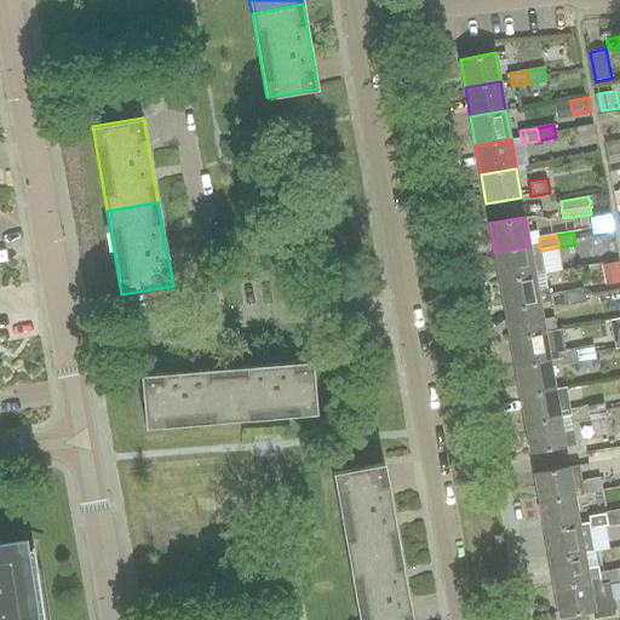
[(545,274),(541,251),(540,245),(529,247),(529,246),(494,252),(499,281),(535,275),(545,274)]
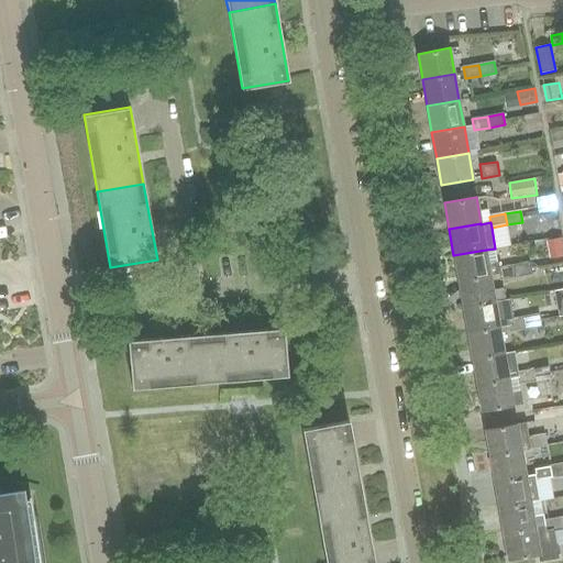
[(488,264),(486,250),(453,255),(459,280),(490,275),(490,276),(499,274),(500,279),(516,276),(515,265),(503,267),(501,262),(488,264)]
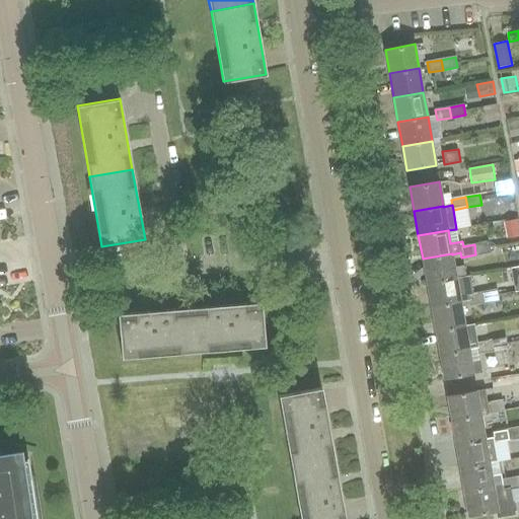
[(489,242),(474,244),(475,254),(490,252),(489,242)]
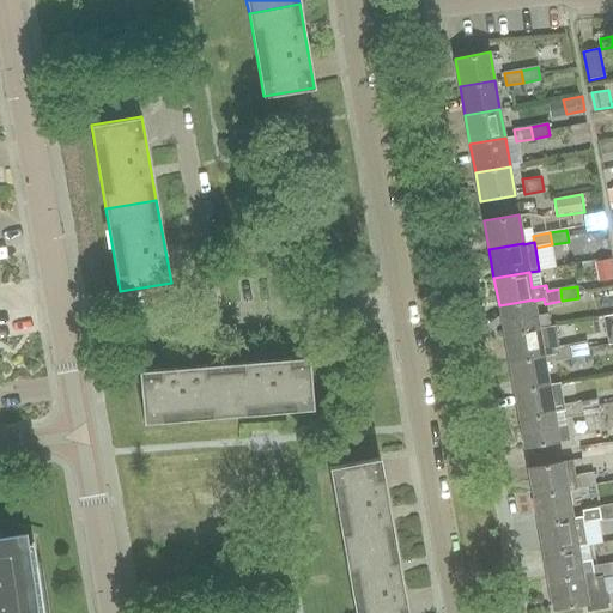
[(548,313),(536,315),(534,301),(534,299),(499,305),(504,334),(539,328),(551,326),(548,313)]
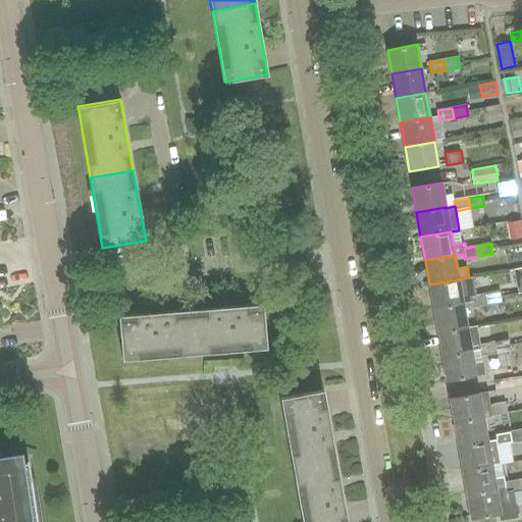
[(463,303),(459,279),(429,284),(433,309),(463,303)]
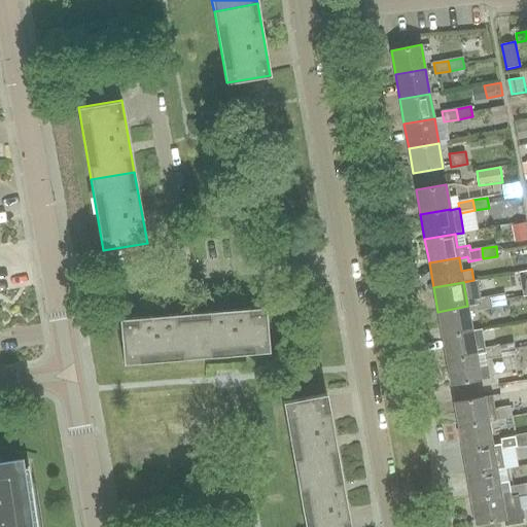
[(504,294),(490,296),(492,307),(506,305),(504,294)]
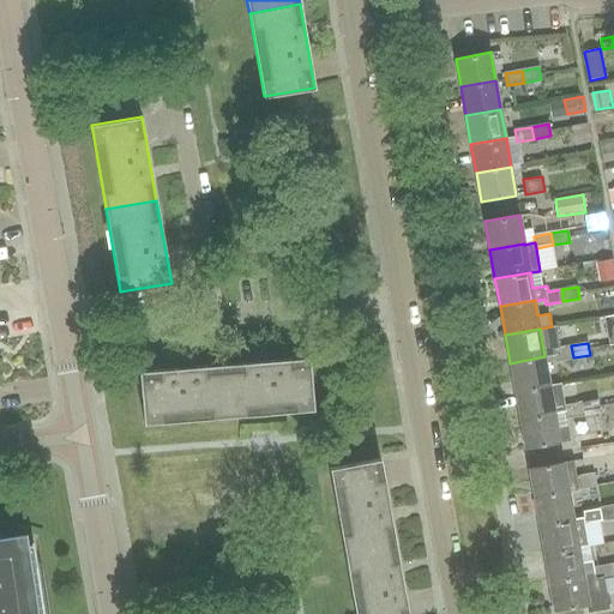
[(573,357),(571,345),(554,349),(557,361),(573,357)]
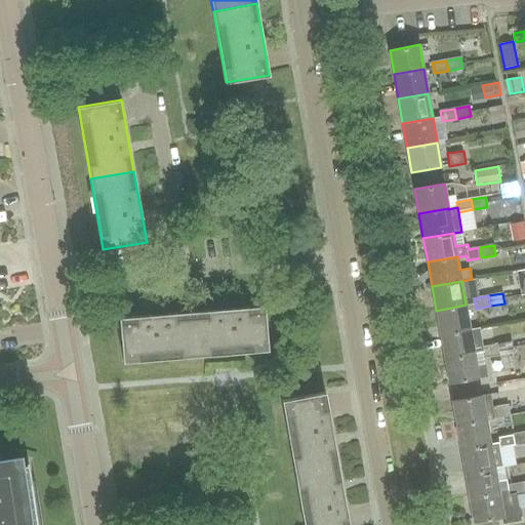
[(470,329),(466,305),(436,311),(440,334),(470,329)]
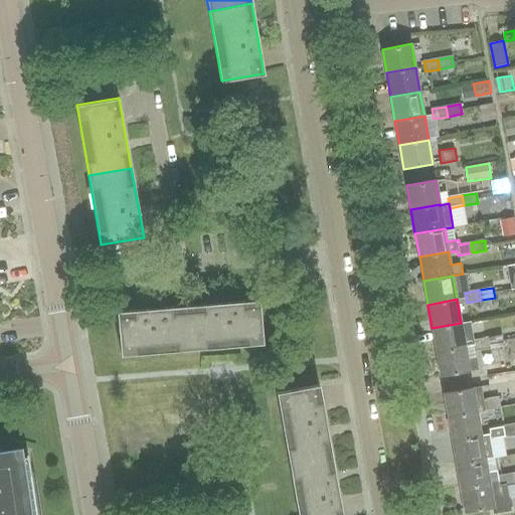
[(263,343),(259,300),(188,306),(192,349),(263,343)]
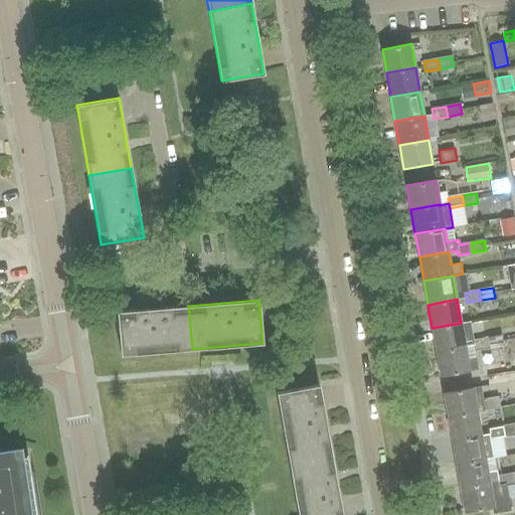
[(192,349),(188,306),(118,312),(121,354),(192,349)]
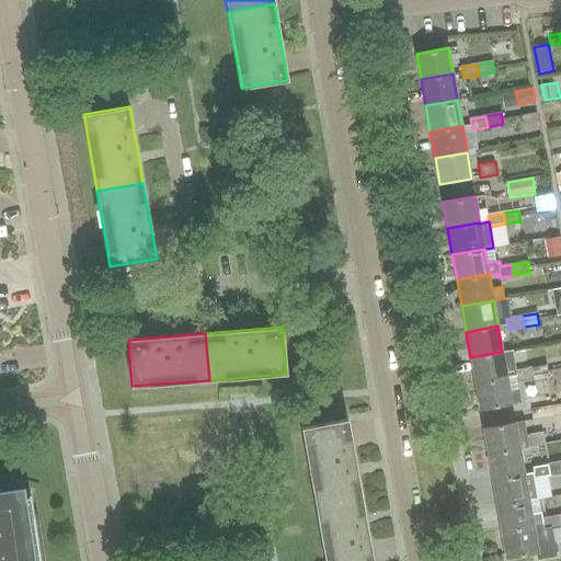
[(507,378),(507,377),(502,352),(470,357),(474,384),(507,378)]
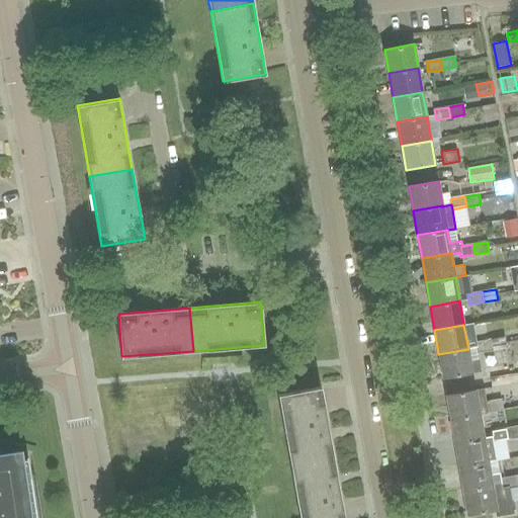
[(504,337),(491,340),(492,350),(506,347),(504,337)]
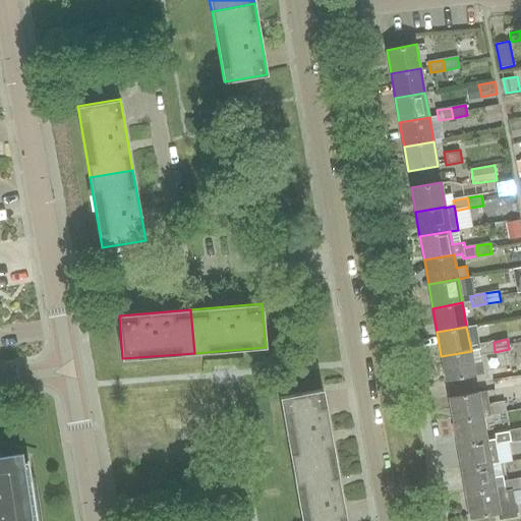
[(482,364),(480,354),(495,352),(494,342),(478,344),(479,349),(471,350),(471,351),(441,356),(446,381),(475,375),(483,373),(482,364)]
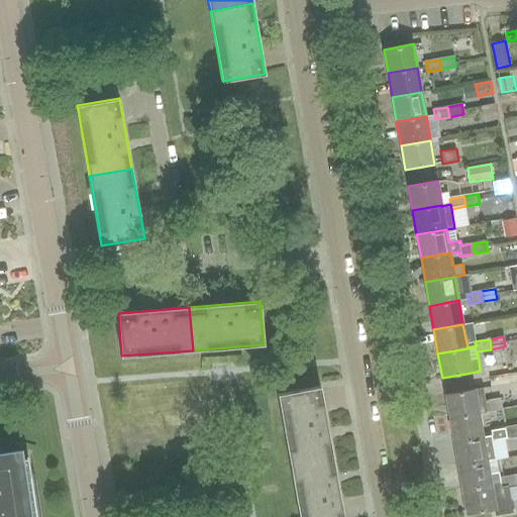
[(278,394),(290,464),(332,456),(320,387),(278,394)]
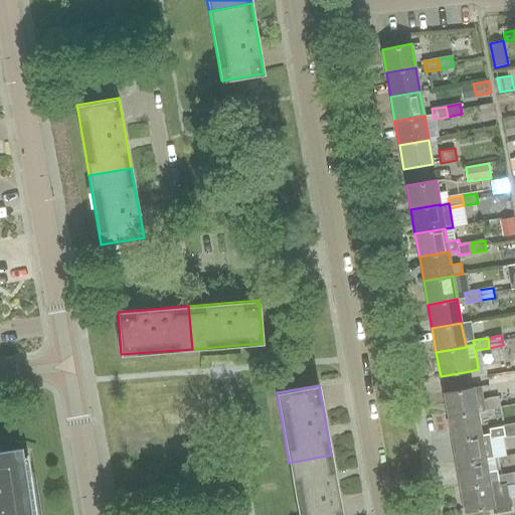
[(499,396),(475,399),(473,387),(444,392),(448,416),(477,411),(477,412),(501,408),(499,396)]
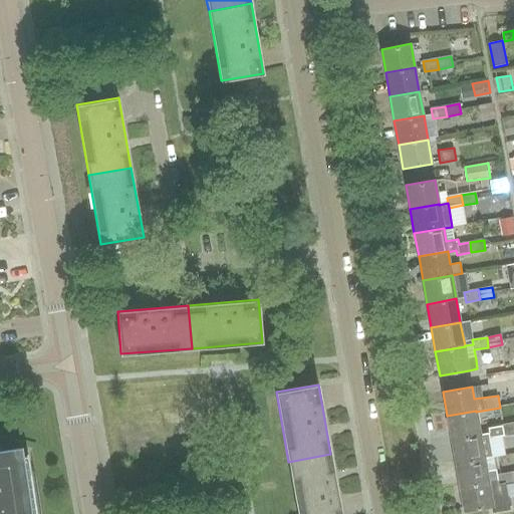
[(480,435),(476,412),(476,411),(447,416),(451,440),(480,435)]
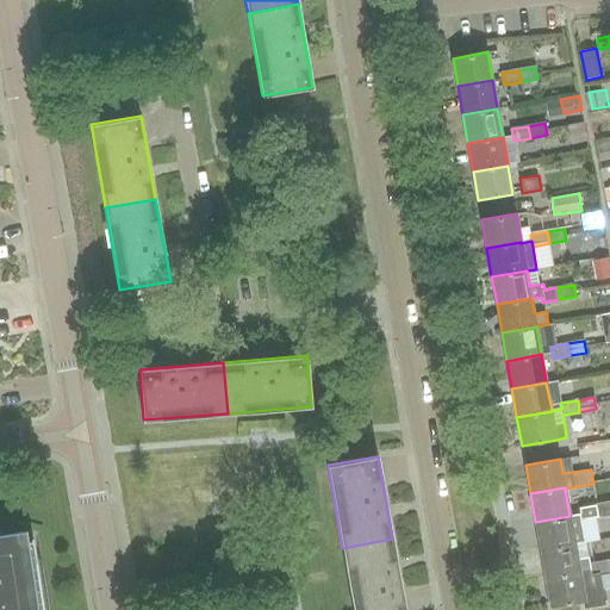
[(609,502),(596,505),(598,517),(609,515),(609,502)]
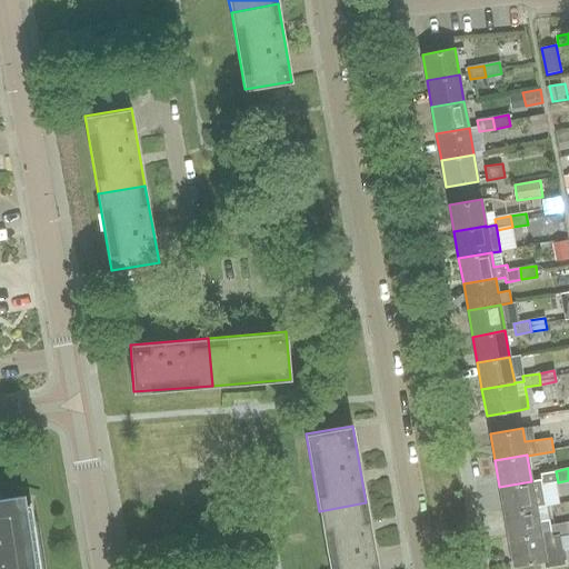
[(546,505),(542,485),(558,482),(556,471),(540,473),(541,480),(531,481),(499,487),(503,513),(537,508),(536,506),(546,505)]
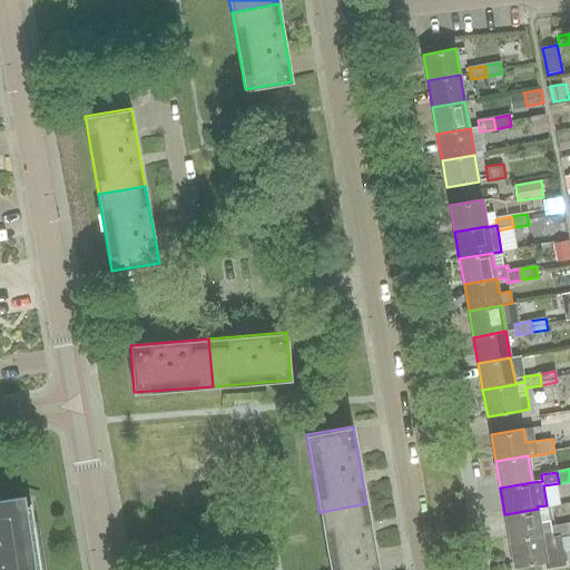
[(0,569),(41,569),(32,504),(6,509),(5,498),(0,498),(0,569)]
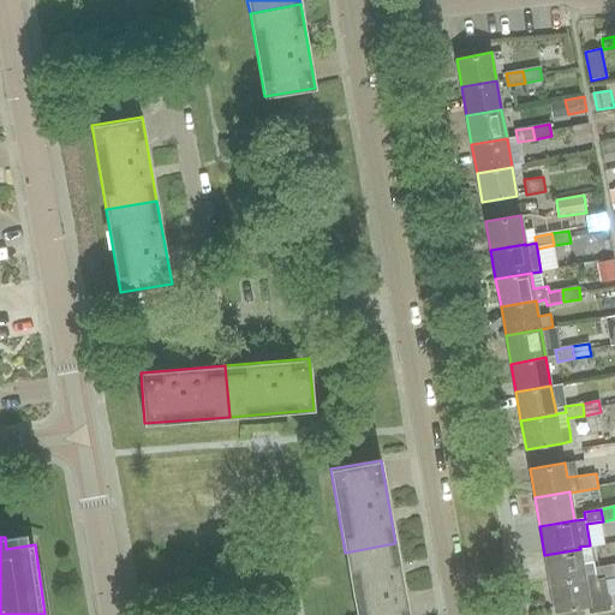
[(408,614),(395,543),(345,553),(356,614),(408,614)]
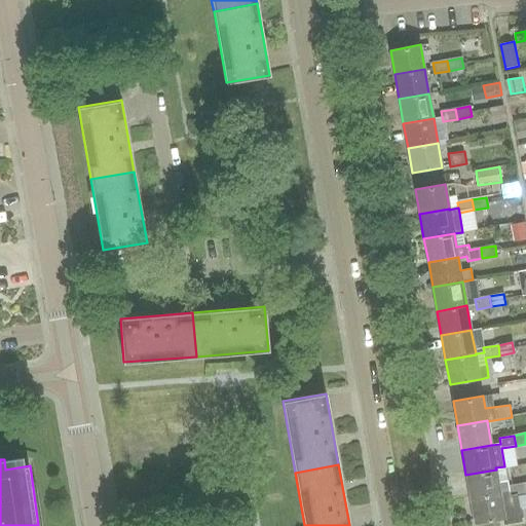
[(509,481),(498,482),(496,470),(465,475),(471,498),(510,492),(509,487),(510,487),(509,481)]
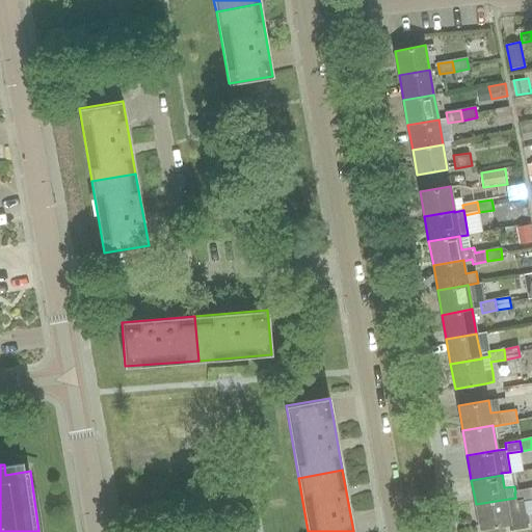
[(523,502),(531,500),(529,489),(515,493),(514,493),(515,498),(476,504),(480,530),(509,525),(510,530),(527,527),(523,502)]
